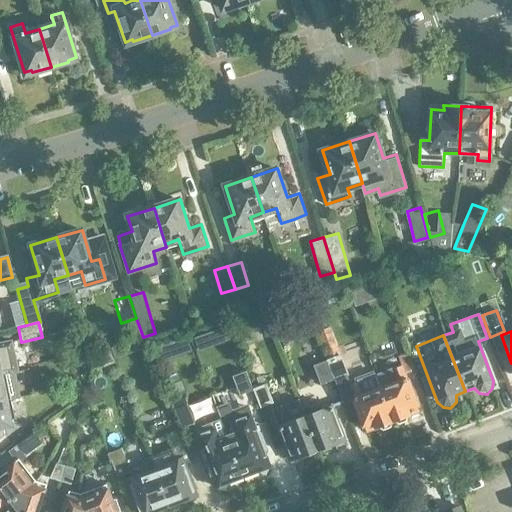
[(0,375),(13,372),(17,372),(10,341),(0,343),(0,375)]
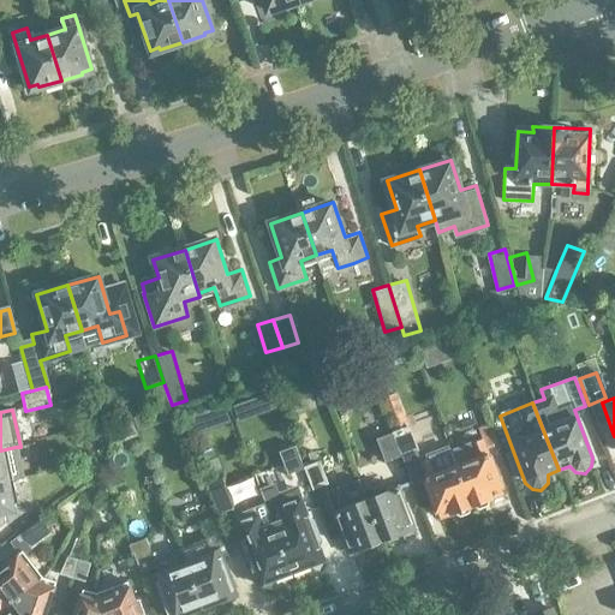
[(455,465),(471,507),(473,506),(477,508),(485,505),(488,501),(490,500),(490,497),(502,493),(487,451),(500,446),(491,423),(478,428),(482,439),(470,443),(475,458),(455,465)]
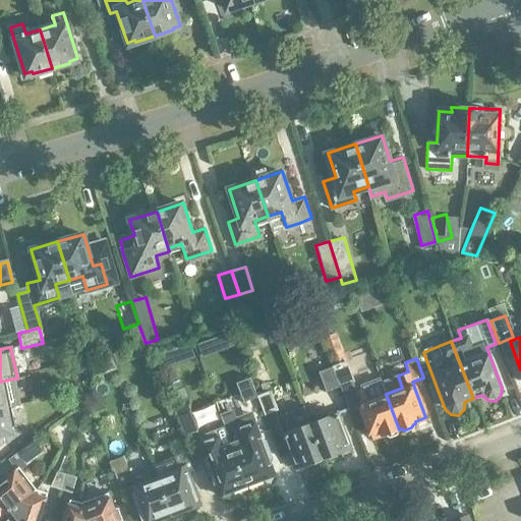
[(356,383),(348,361),(333,367),(341,388),(341,389),(356,383)]
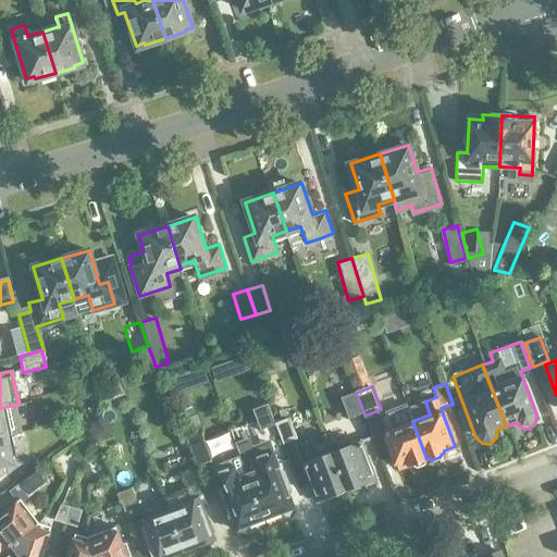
[(364,415),(356,393),(342,398),(350,420),(364,415)]
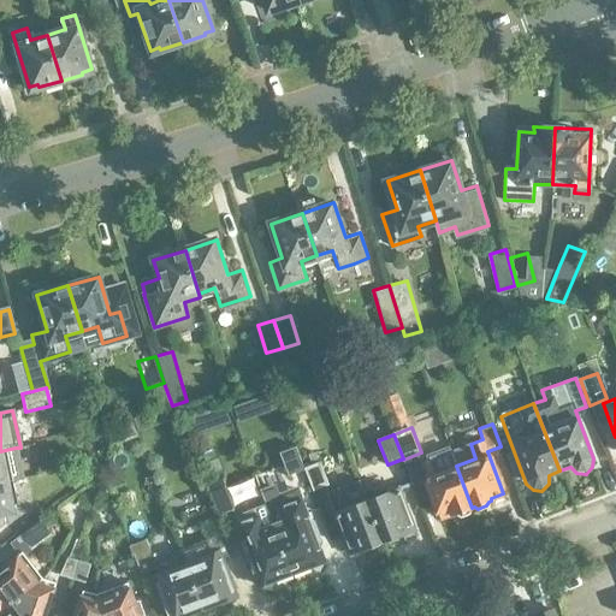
[(296,446),(279,452),(289,475),(304,469),(304,468),(296,446)]
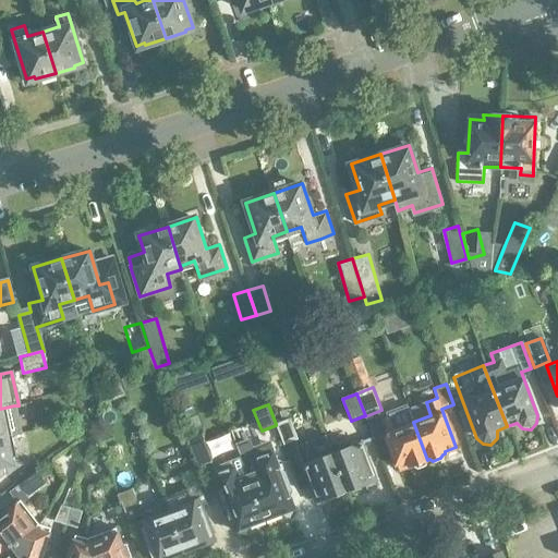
[(0,436),(11,435),(20,433),(14,405),(0,409),(0,436)]
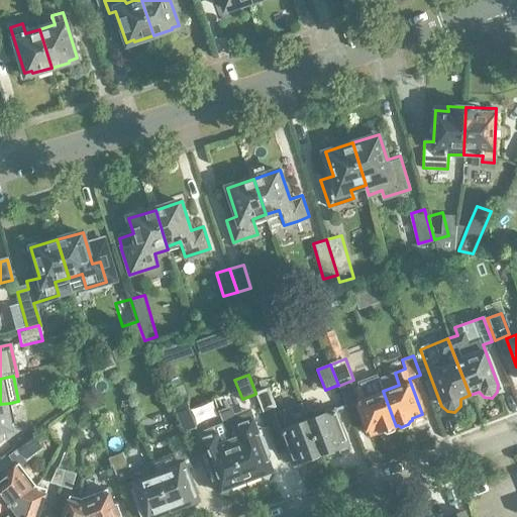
[(366,398),(362,386),(351,389),(369,436),(383,430),(386,432),(392,430),(393,426),(396,426),(383,391),(366,398)]
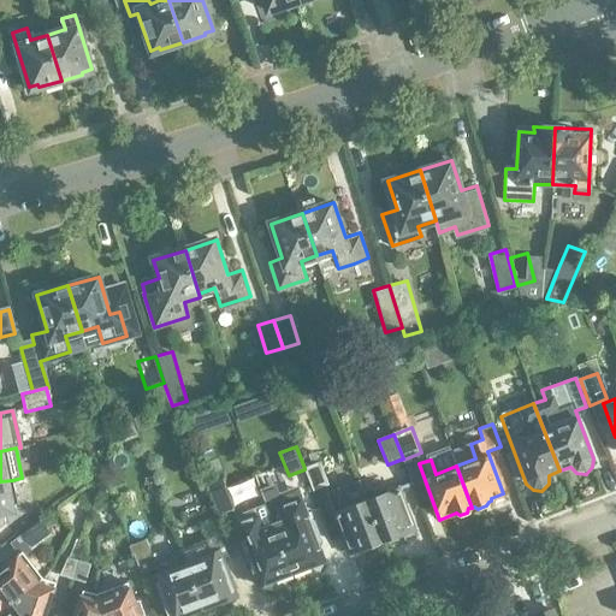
[(304,469),(309,483),(313,492),(329,487),(320,463),(304,469)]
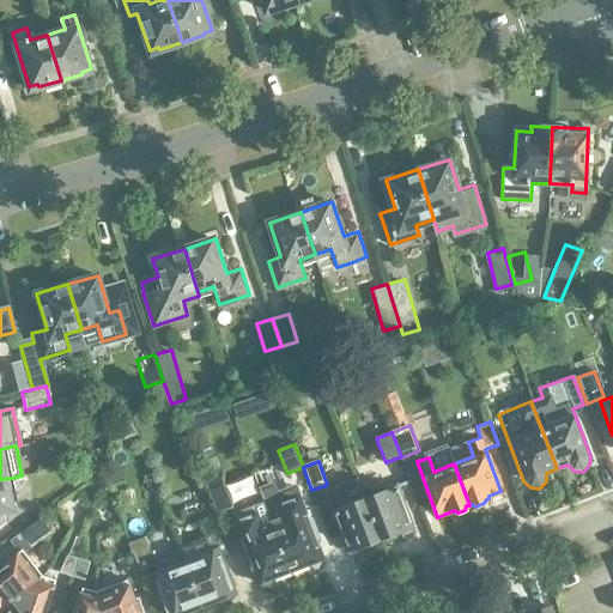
[(217,511),(234,505),(222,477),(206,483),(217,511)]
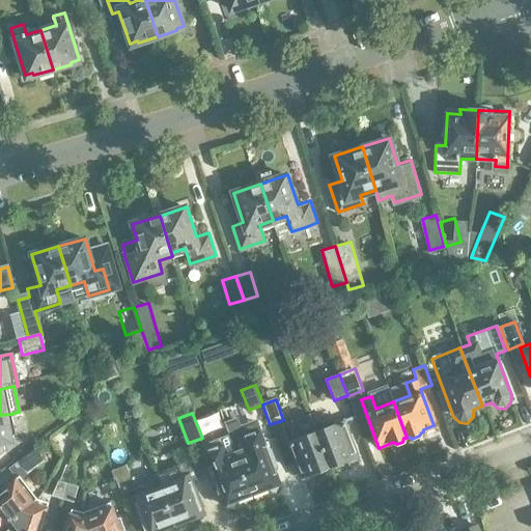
[(10,414),(0,415),(0,453),(4,451),(3,446),(12,444),(8,424),(12,423),(10,414)]
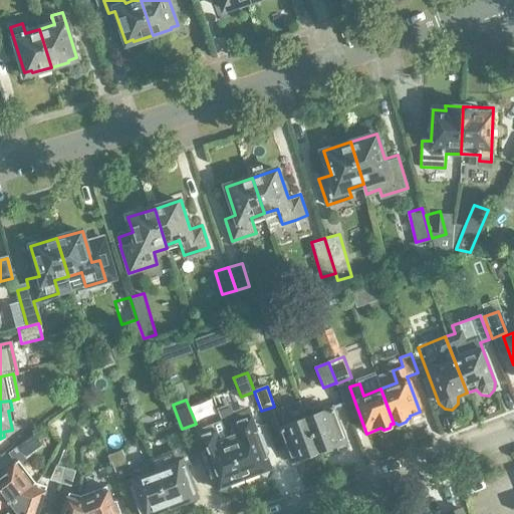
[(217,408),(220,417),(227,414),(224,405),(217,408)]
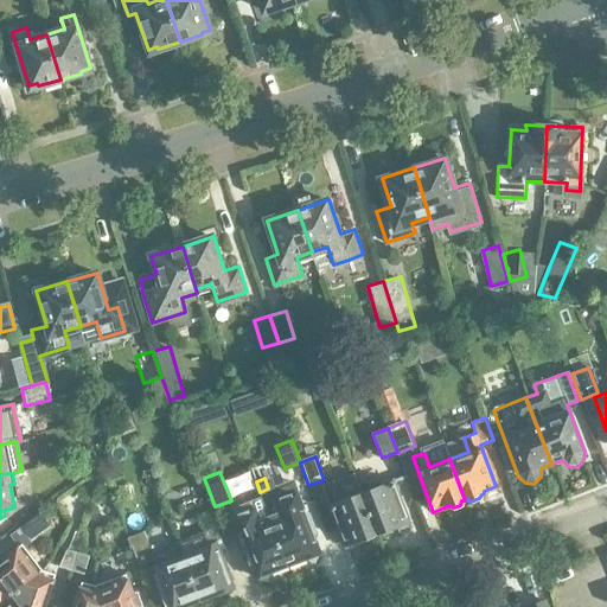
[(371,541),(374,535),(377,534),(362,492),(357,480),(326,492),(330,504),(346,545),(359,541),(365,543),(371,541)]
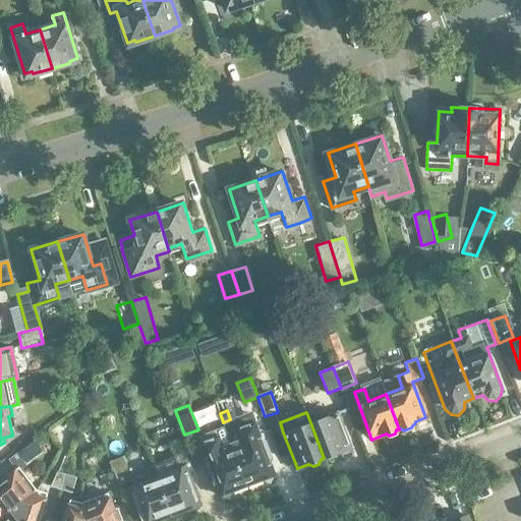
[(335,458),(337,453),(350,448),(336,412),(310,422),(324,458),(326,458),(330,459),(335,458)]
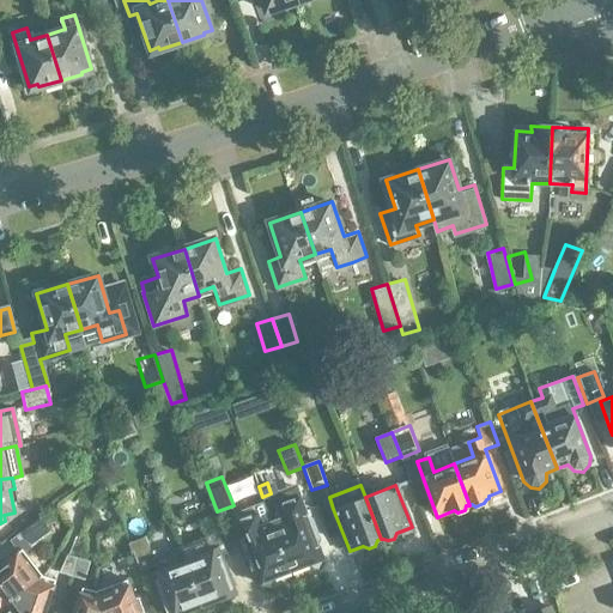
[(272,521),(290,571),(310,564),(319,568),(322,559),(301,498),(279,507),(283,517),(272,521)]
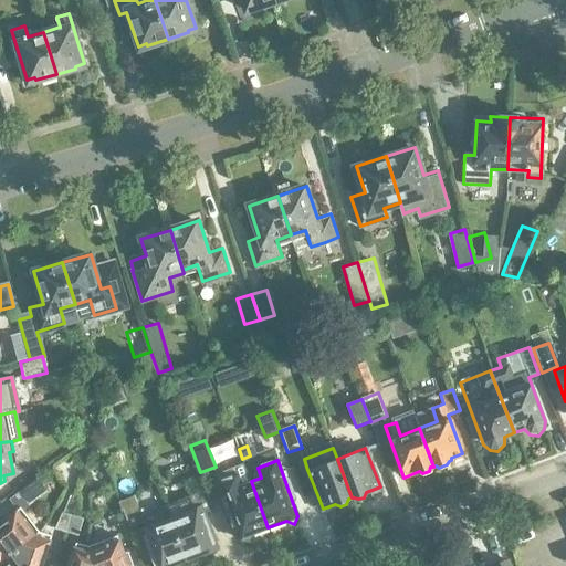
[(249,543),(253,533),(268,527),(251,481),(243,461),(215,471),(218,482),(239,538),(249,543)]
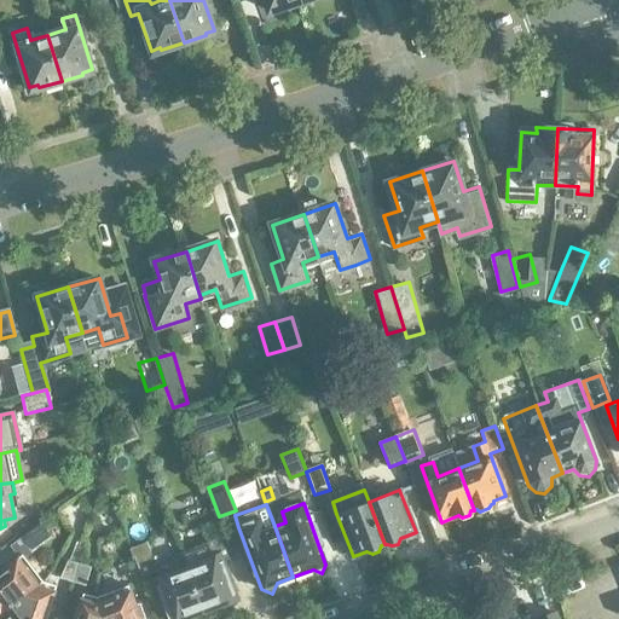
[(213,550),(230,543),(221,521),(204,528),(213,550)]
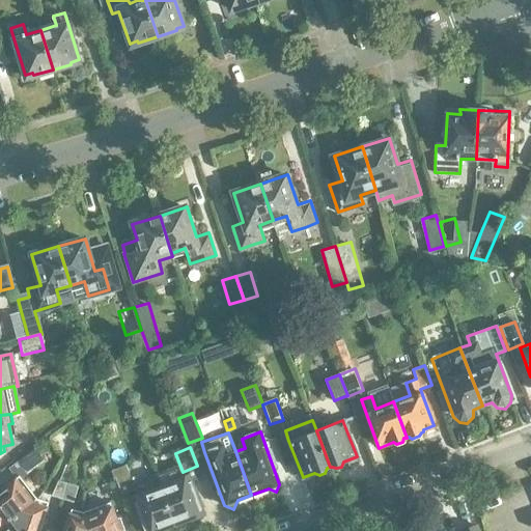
[(11,448),(0,455),(0,468),(17,456),(11,448)]
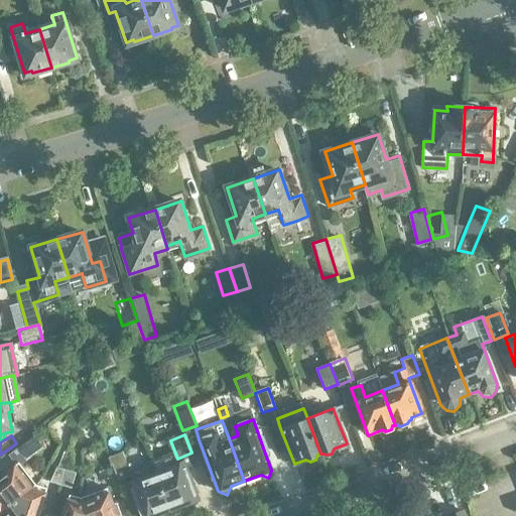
[(34,435),(17,447),(26,460),(43,446),(34,435)]
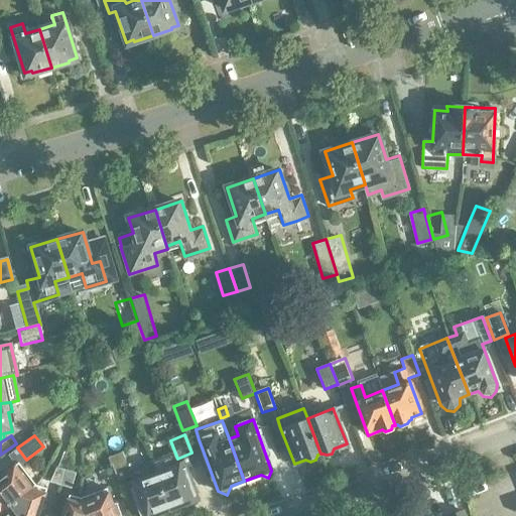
[(122,452),(109,457),(116,476),(118,481),(131,476),(122,452)]
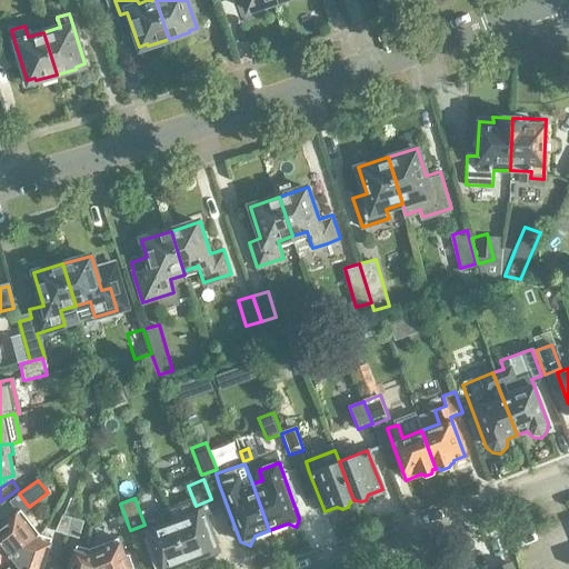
[(128,525),(120,503),(103,510),(112,531),(128,525)]
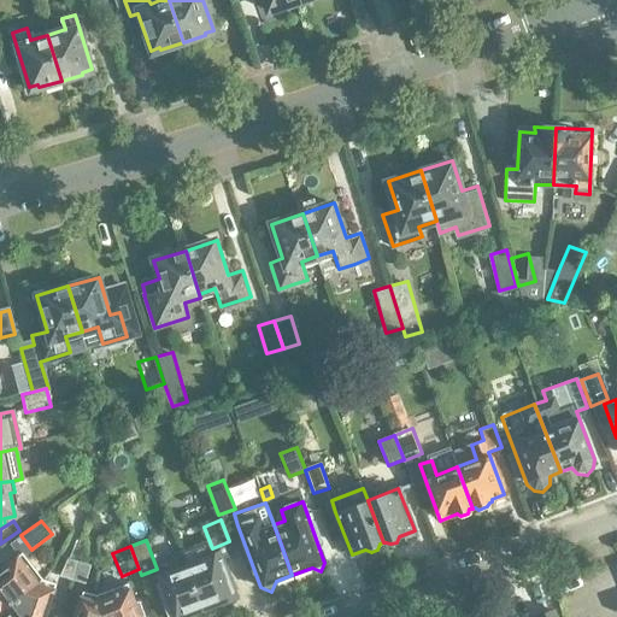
[(0,611),(42,579),(41,579),(22,552),(0,569),(0,611)]
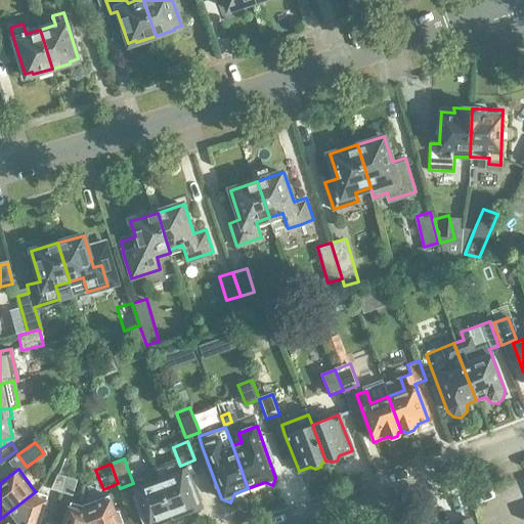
[(173,516),(175,522),(189,516),(187,512),(200,507),(185,469),(159,479),(173,516)]
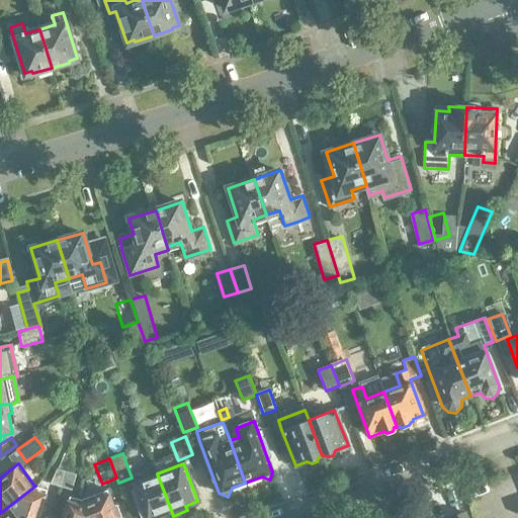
[(61,486),(65,471),(57,468),(50,483),(61,486)]
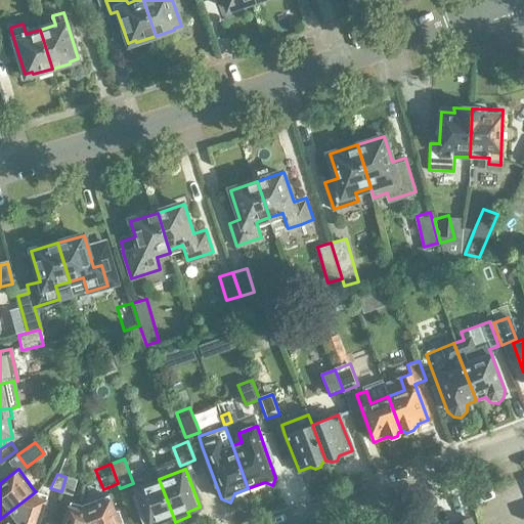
[(66,477),(61,491),(72,495),(77,480),(66,477)]
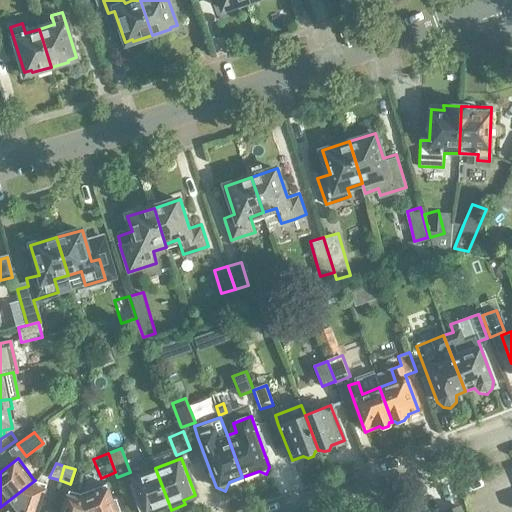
[(154,511),(165,511),(171,510),(169,504),(155,468),(129,478),(141,511),(149,511),(154,510),(154,511)]
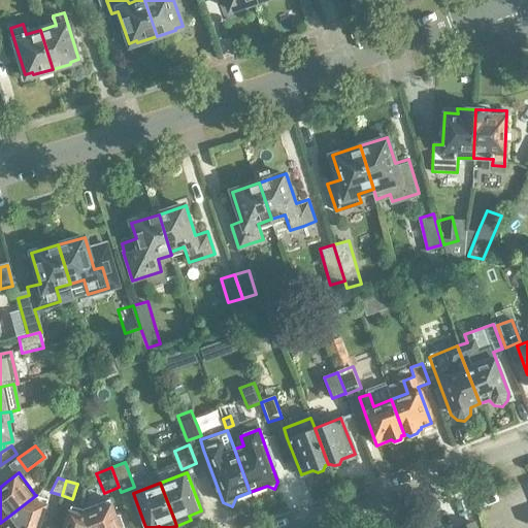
[(36,527),(46,499),(36,495),(0,523),(4,527),(36,527)]
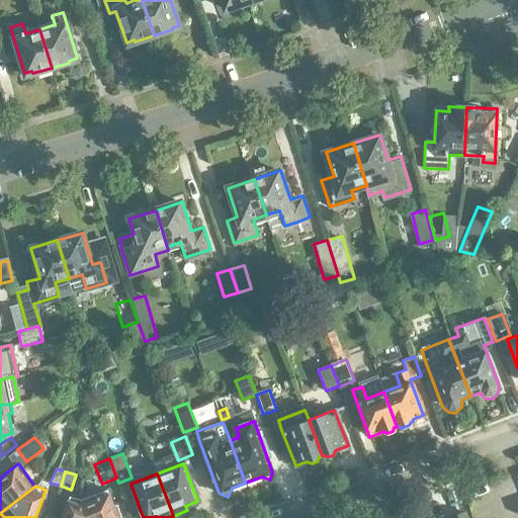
[(80,500),(86,517),(116,517),(105,490),(81,500),(80,500)]
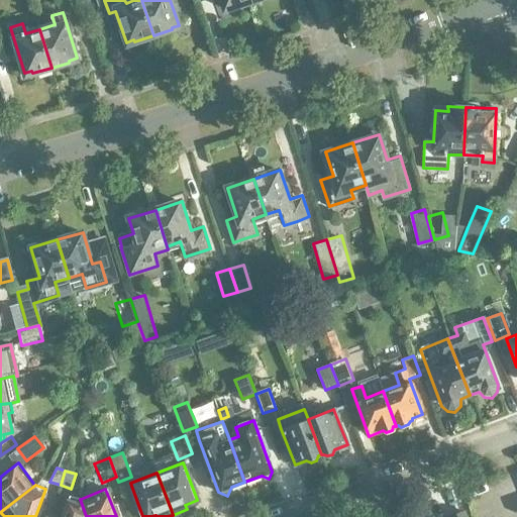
[(86,516),(80,499),(69,496),(64,516),(86,516)]
